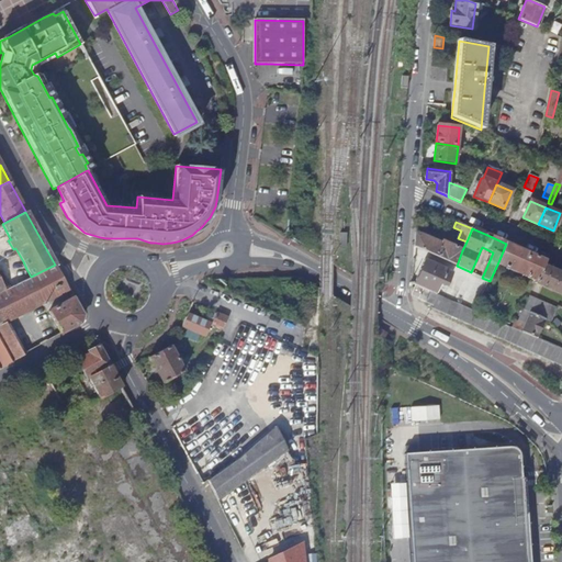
[(441,245),(416,233),(415,247),(457,266),(462,250),(442,243),(441,245)]
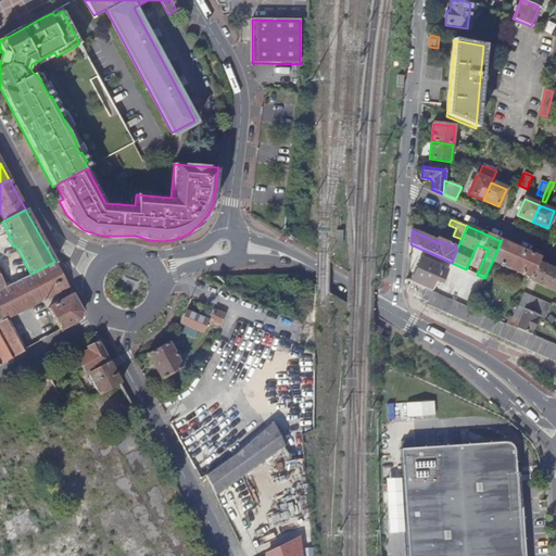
[(555,270),(539,263),(541,258),(517,248),(501,241),(492,262),(531,279),(531,280),(555,291),(555,270)]
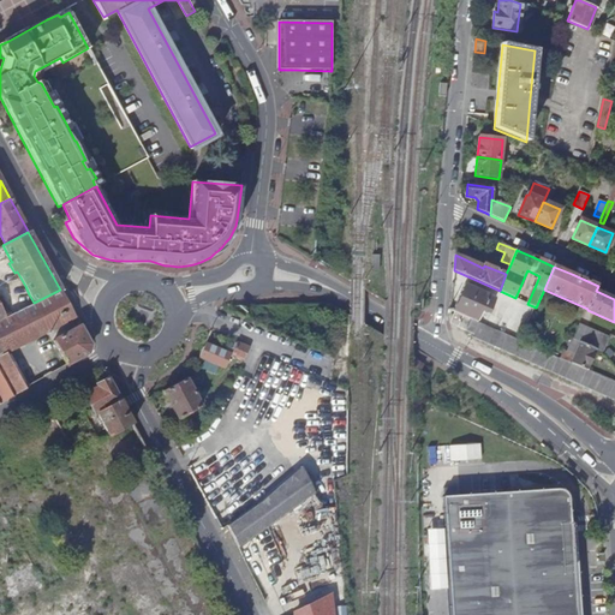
[(466,284),(454,312),(470,320),(477,322),(489,294),(466,284)]
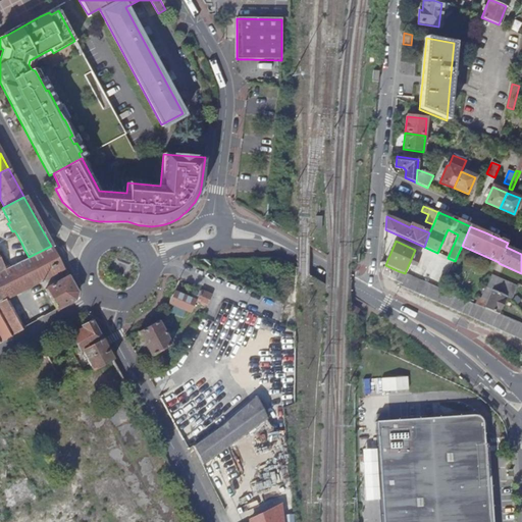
[(59,262),(51,246),(29,257),(19,262),(4,269),(0,271),(0,340),(23,327),(8,297),(63,269),(59,262)]
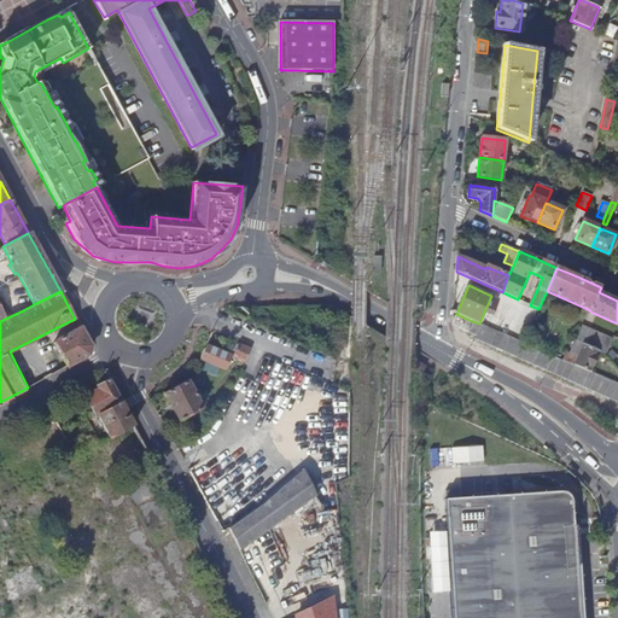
[(617,402),(617,384),(590,372),(572,365),(563,361),(524,343),(506,336),(479,324),(472,321),(468,332),(476,336),(474,338),(617,402)]
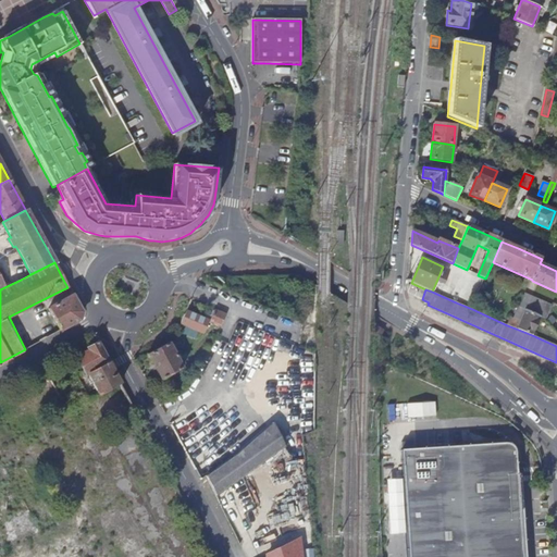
[(520,308),(524,310),(541,317),(547,320),(551,312),(553,306),(527,294),(520,308)]
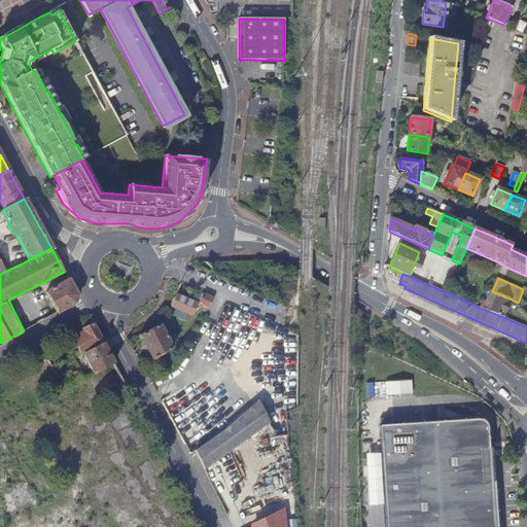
[(434,279),(431,286),(447,292),(449,286),(434,279)]
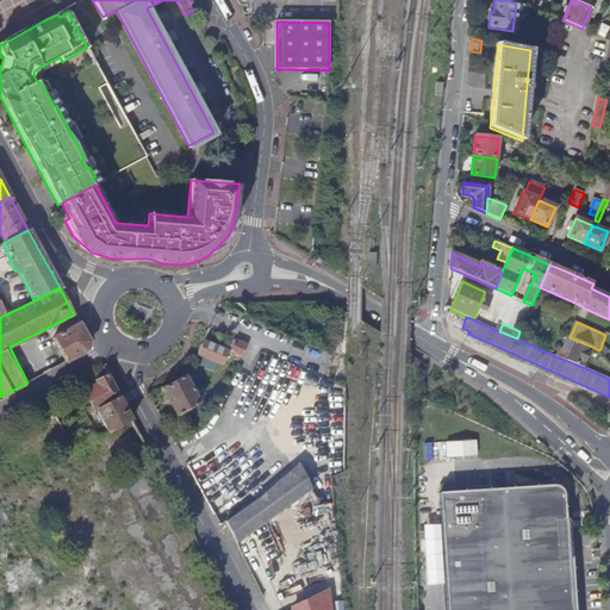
[(91,346),(79,324),(53,338),(66,362),(83,352),(89,348),(91,346)]
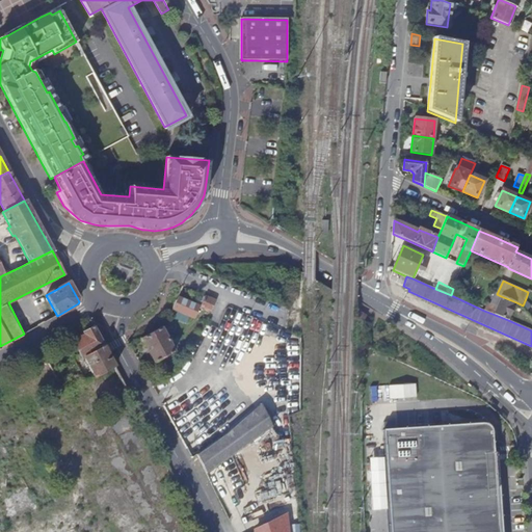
[(496,293),(490,306),(496,308),(501,296),(497,294),(496,293)]
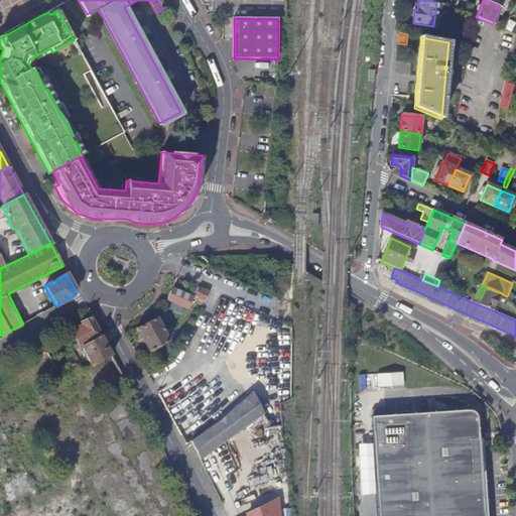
[(209,291),(200,287),(199,288),(196,287),(194,292),(189,290),(187,294),(191,296),(192,295),(205,301),(209,291)]
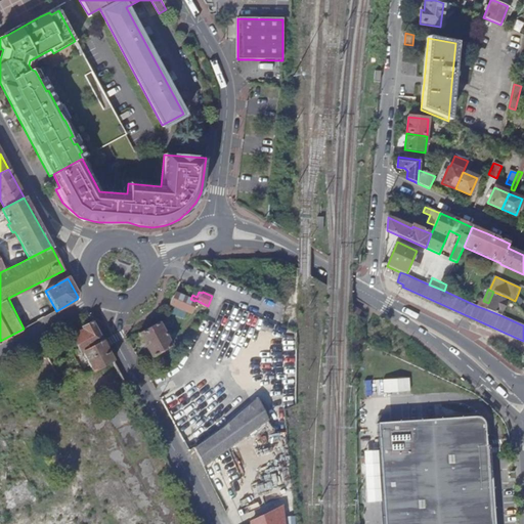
[(500,315),(509,298),(493,292),(488,303),(485,309),(500,315)]
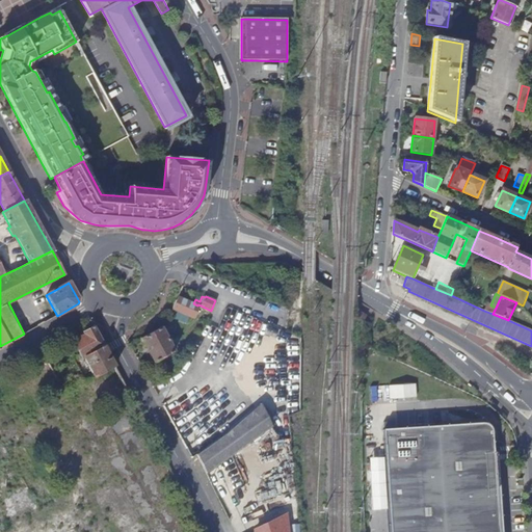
[(175,302),(173,309),(192,317),(197,306),(193,303),(177,297),(175,302)]
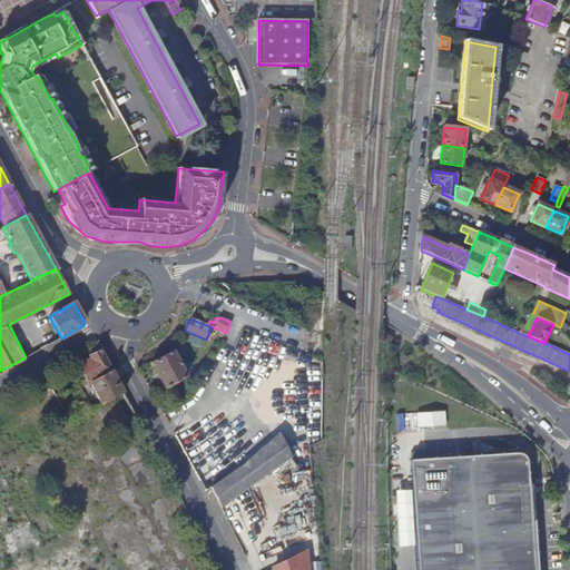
[(569,334),(569,328),(563,320),(560,327),(568,336),(569,334)]
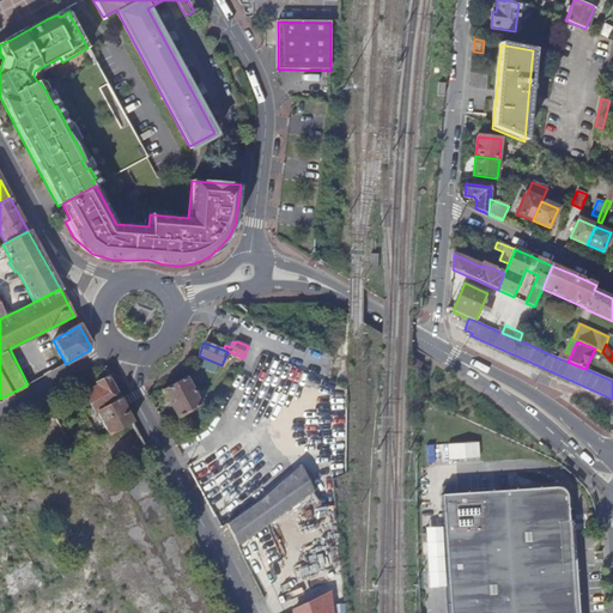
[(571,354),(565,352),(562,350),(558,358),(568,362),(571,354)]
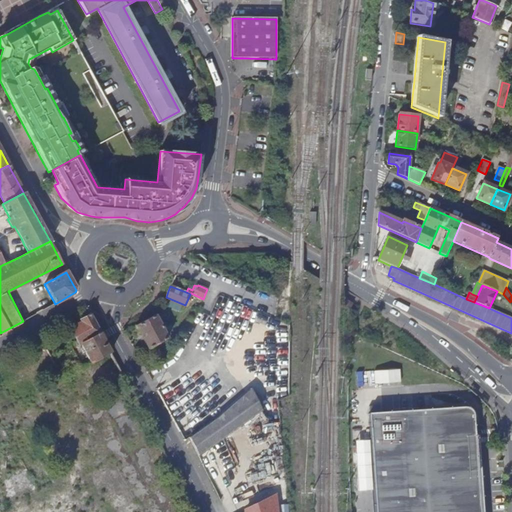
[(168,306),(180,310),(182,304),(170,300),(168,306)]
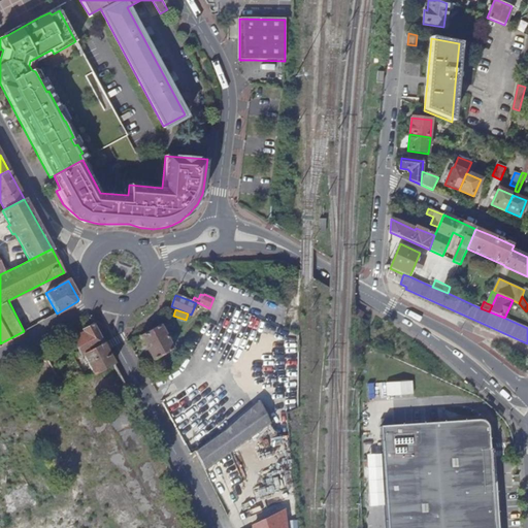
[(357,309),(354,315),(361,319),(364,314),(357,309)]
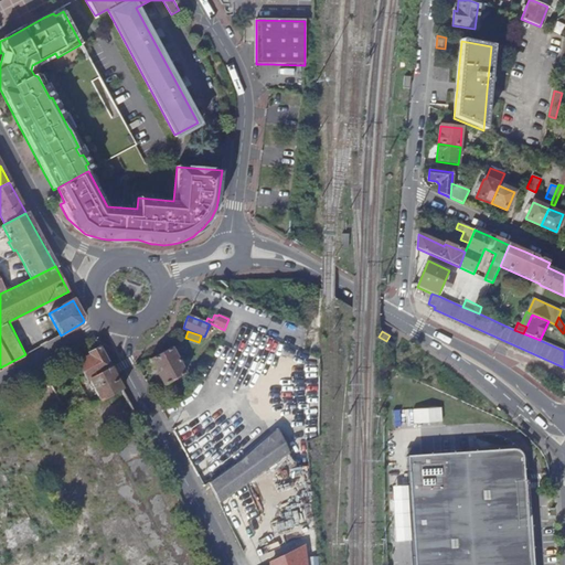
[(110,368),(98,347),(87,353),(89,355),(76,362),(84,376),(83,377),(85,381),(89,379),(110,368)]
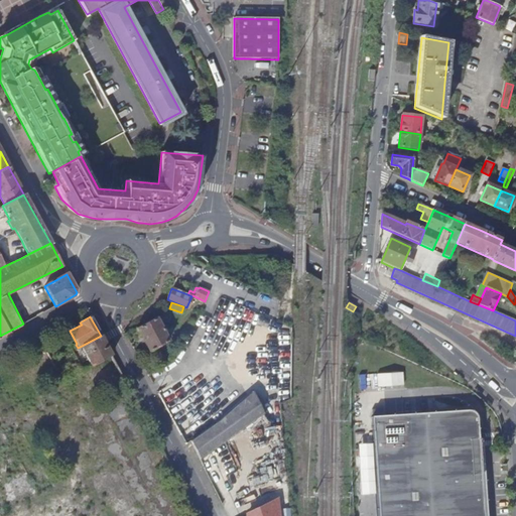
[(156,317),(136,328),(149,351),(168,340),(164,333),(167,331),(165,329),(163,330),(156,317)]
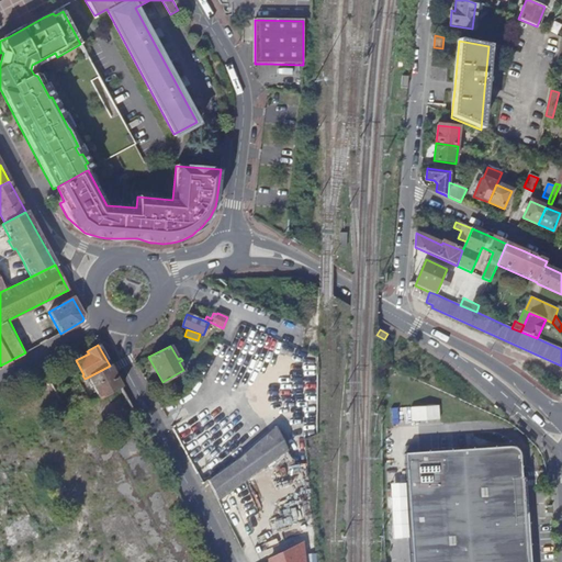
[(114,375),(110,366),(89,377),(101,397),(121,388),(114,375)]
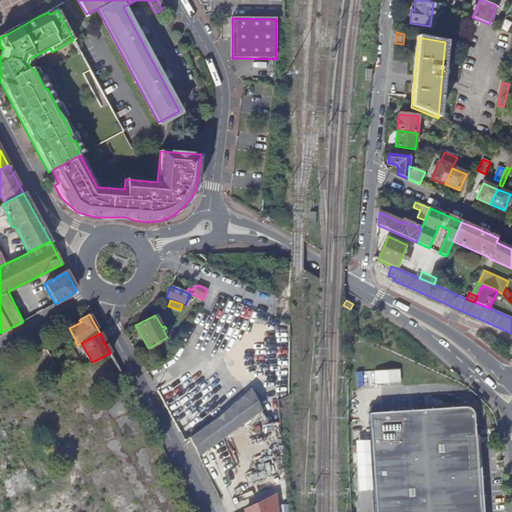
[(376,382),(401,382),(401,369),(375,369),(376,382)]
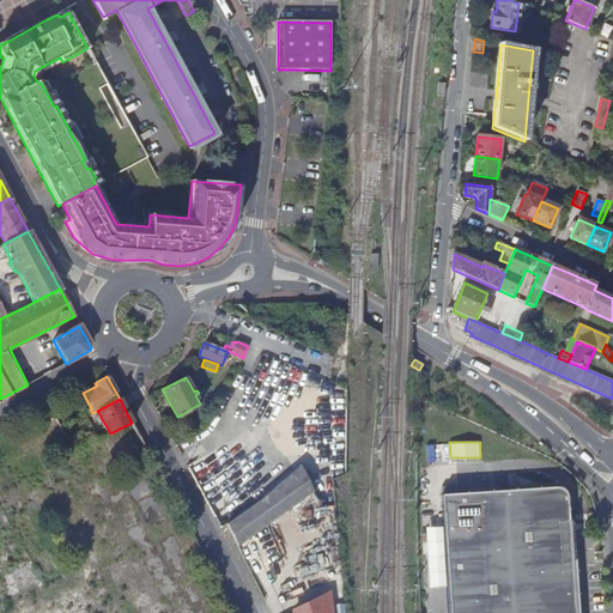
[(187,466),(206,501),(219,491),(213,479),(222,474),(219,469),(224,467),(214,450),(187,466)]
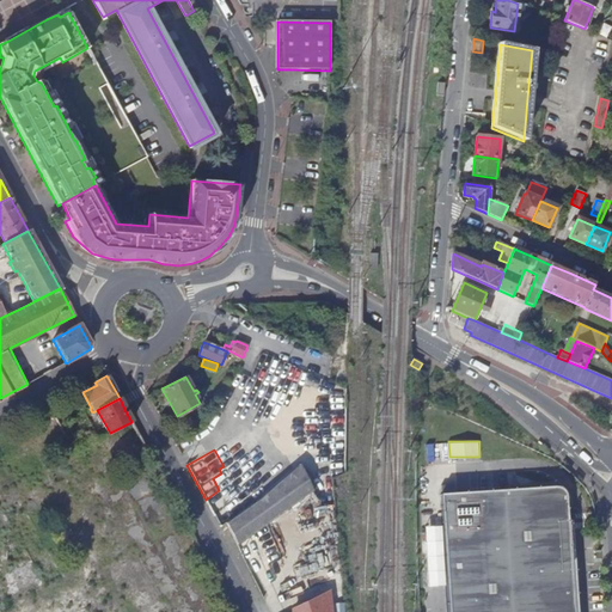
[(226,522),(237,544),(313,490),(299,464),(226,522)]
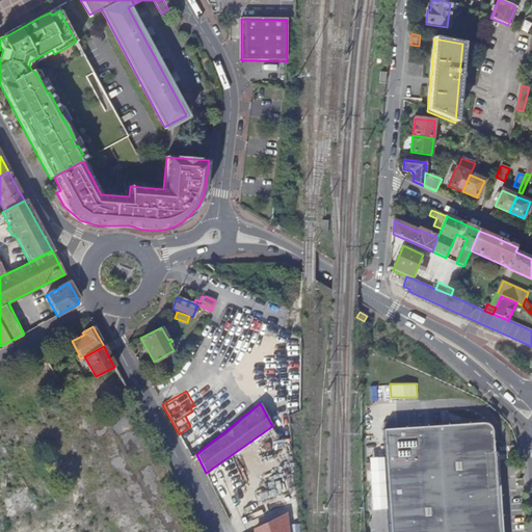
[(482,423),(382,429),(389,531),(498,531),(496,491),(493,453),(493,447),(491,430),(490,427),(488,425),(485,423),(482,423)]
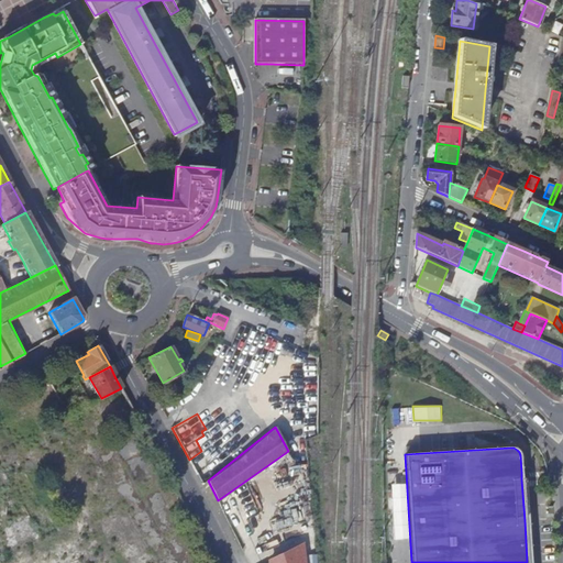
[(305,562),(304,545),(267,562),(305,562)]
